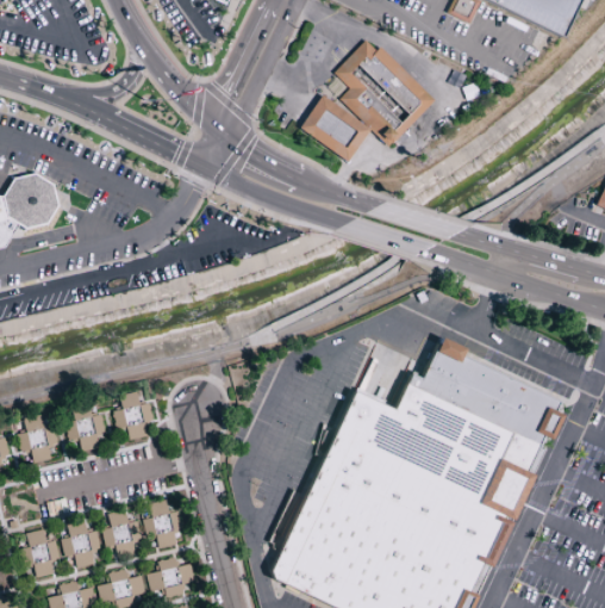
[(453,0),(448,13),(472,23),(481,0),(453,0)]
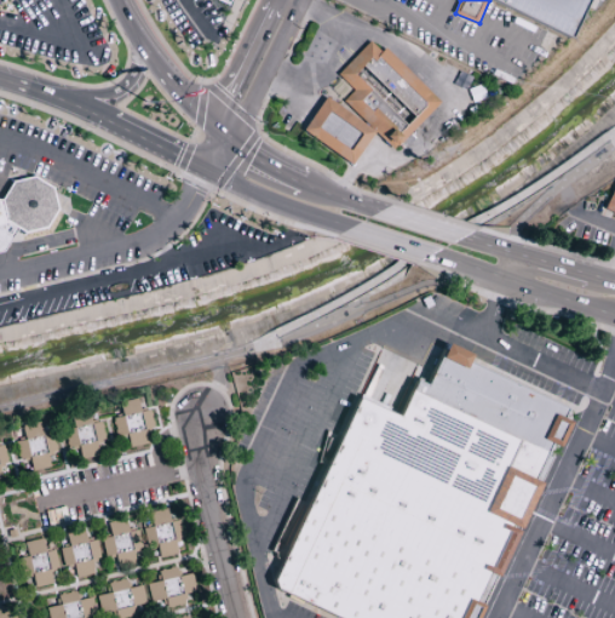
[(499,0),(586,38),(602,0),(499,0)]
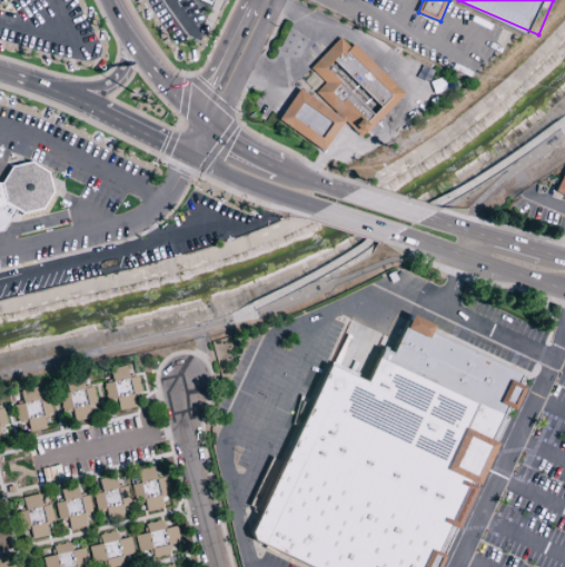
[(342,36),(352,46),(356,41),(407,92),(364,137),(347,120),(317,91),(326,81),(311,67),(342,36)]
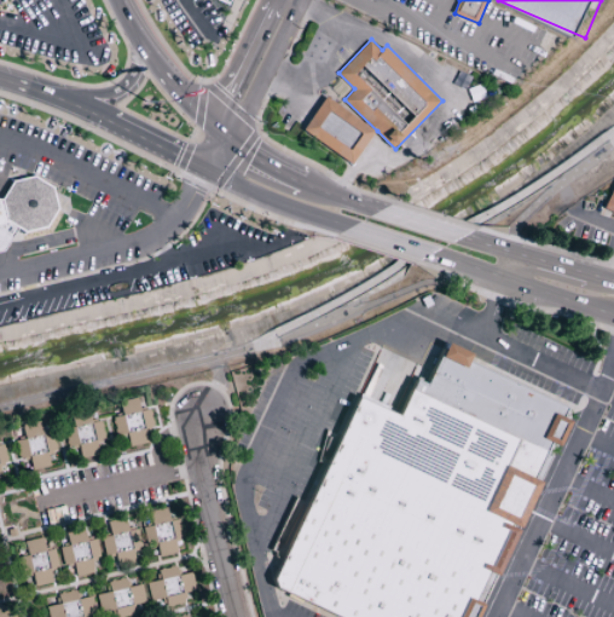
[(326,96),(377,131),(353,165),(303,130),(326,96)]
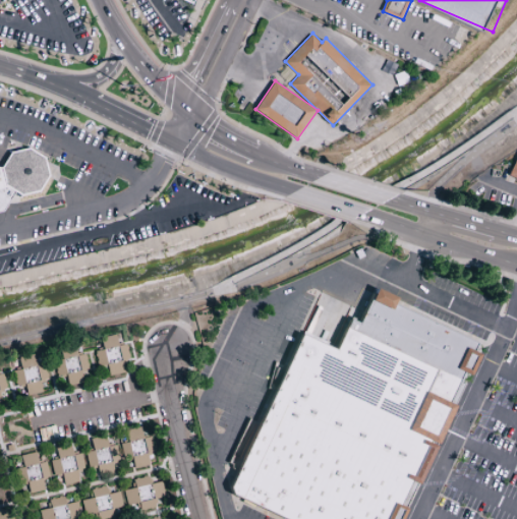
[(10,184),(6,165),(15,151),(34,146),(51,155),(55,174),(44,191),(26,194),(20,191),(10,184)]
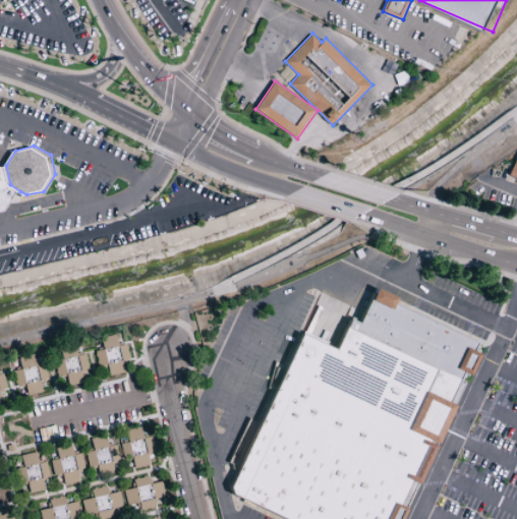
[(6,165),(0,164),(0,211),(9,210),(20,191),(10,184),(6,165)]
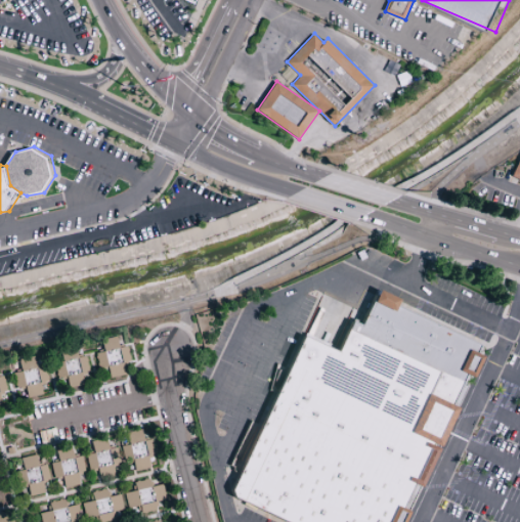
[(351,329),(355,321),(363,324),(381,291),(402,301),(400,306),(485,346),(481,355),(487,358),(478,379),(471,376),(457,407),(462,409),(442,447),(412,432),(441,372),(351,329)]
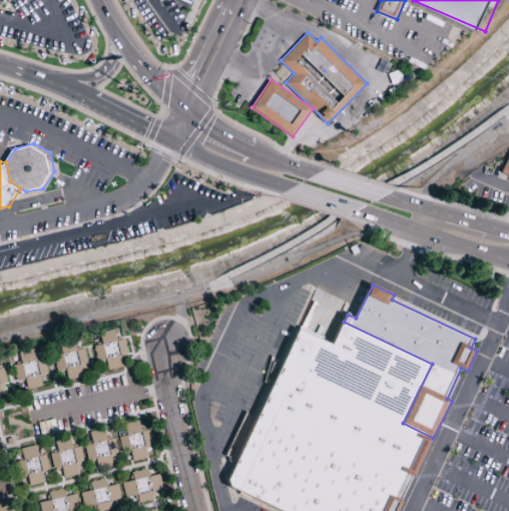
[(229,480),(300,329),(333,344),(344,322),(432,364),(403,423),(433,438),(398,510),(284,510),(231,486),(229,480)]
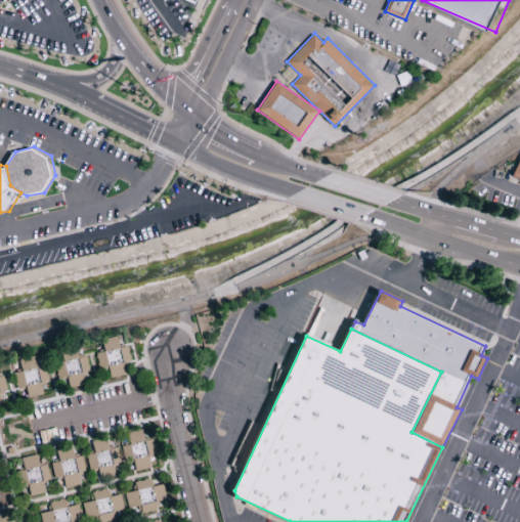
[(103,339),(105,350),(98,352),(102,371),(111,368),(112,377),(128,374),(126,363),(133,362),(129,345),(121,347),(119,335),(103,339)]
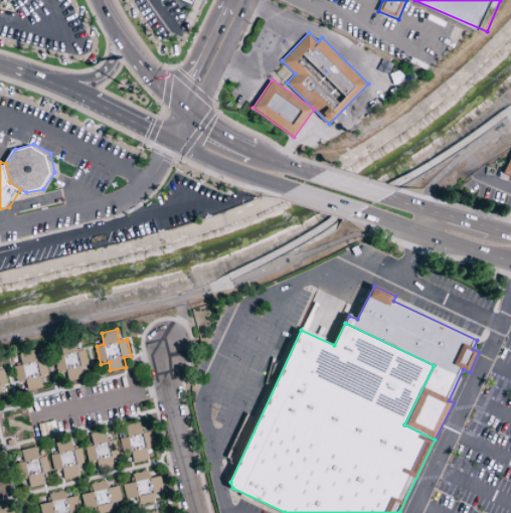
[(65,380),(94,374),(88,348),(78,350),(76,342),(61,346),(63,354),(59,355),(65,380)]
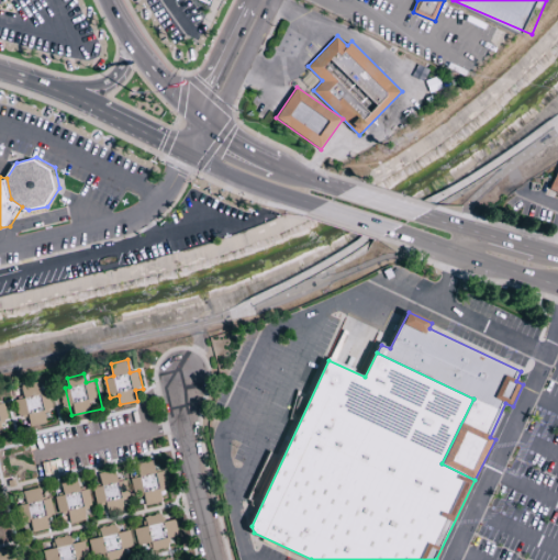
[(48,423),(46,410),(53,409),(51,392),(41,393),(38,382),(23,384),(24,398),(19,399),(21,416),(30,415),(31,425),(48,423)]
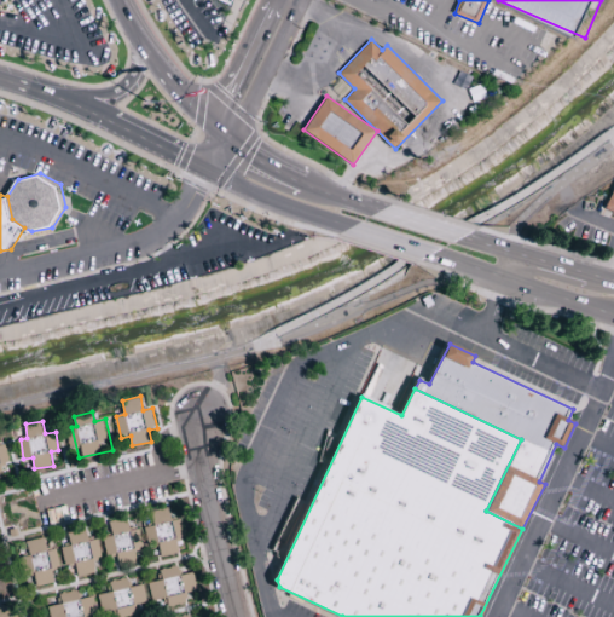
[(0,476),(5,476),(1,465),(11,462),(6,443),(0,444),(0,476)]
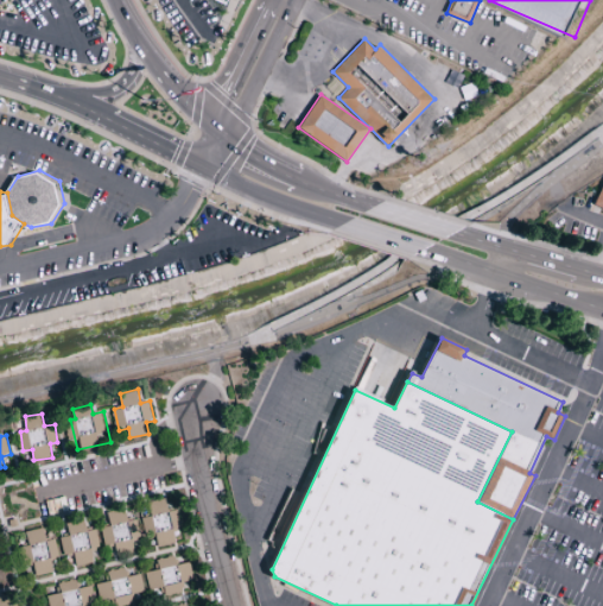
[(143,517),(147,536),(157,534),(159,545),(178,541),(176,530),(184,528),(179,509),(170,510),(166,498),(148,502),(152,515),(143,517)]
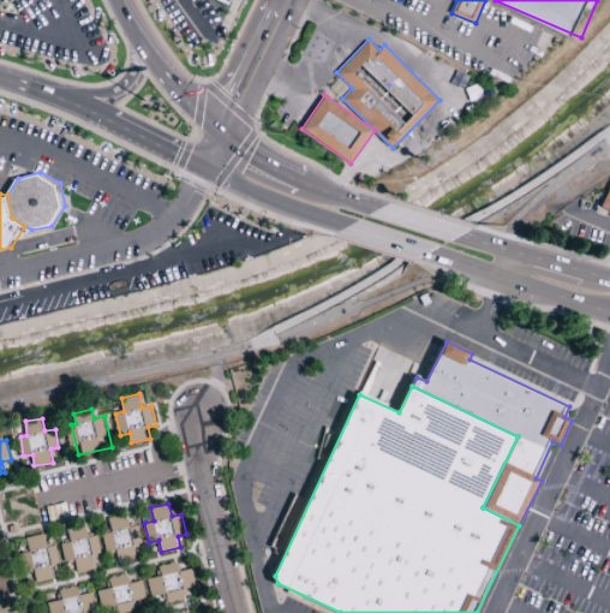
[(111,516),(112,531),(105,533),(109,559),(145,553),(141,524),(130,527),(129,513),(111,516)]
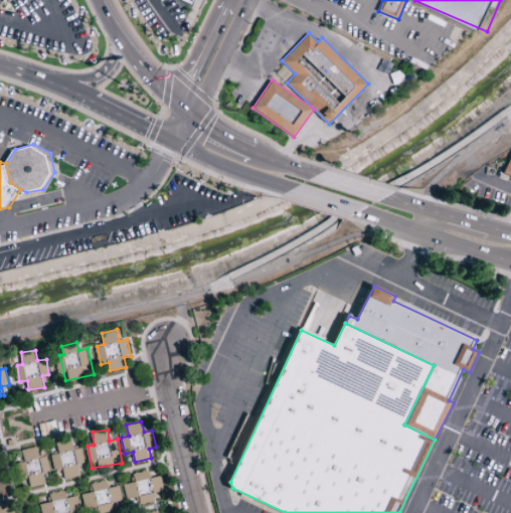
[(81,447),(74,449),(72,438),(57,441),(59,452),(52,454),(55,469),(63,468),(65,478),(88,472),(81,447)]
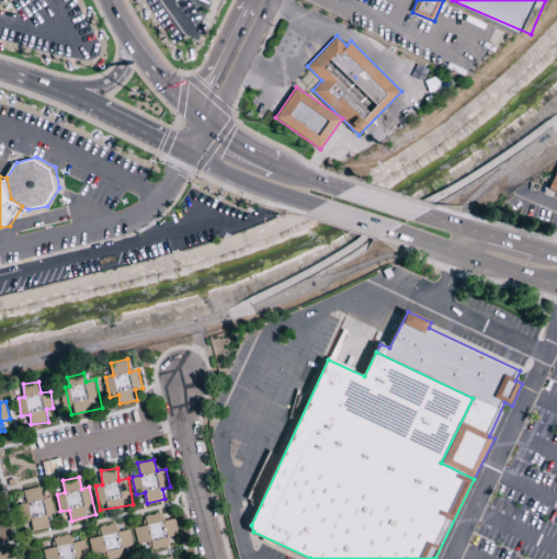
[(25,489),(27,502),(22,504),(25,521),(31,520),(33,531),(50,527),(48,514),(56,513),(53,497),(44,498),(41,486),(25,489)]
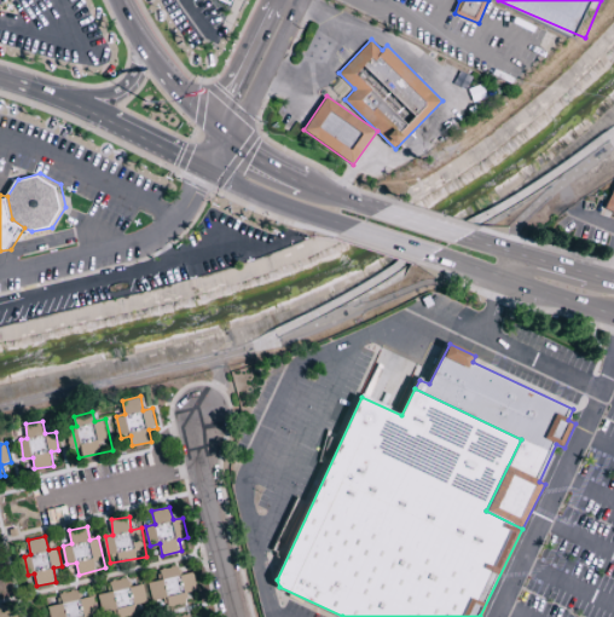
[(200,589),(195,571),(181,574),(179,565),(161,569),(163,580),(151,582),(155,598),(168,595),(171,605),(189,601),(186,592),(200,589)]
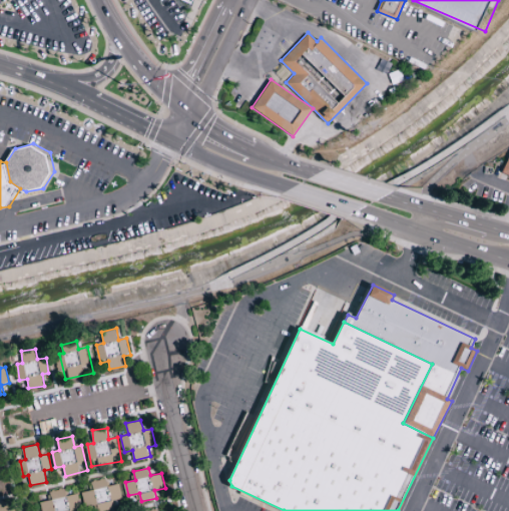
[(108,485),(107,478),(92,481),(93,489),(85,491),(88,510),(97,510),(124,506),(120,483),(108,485)]
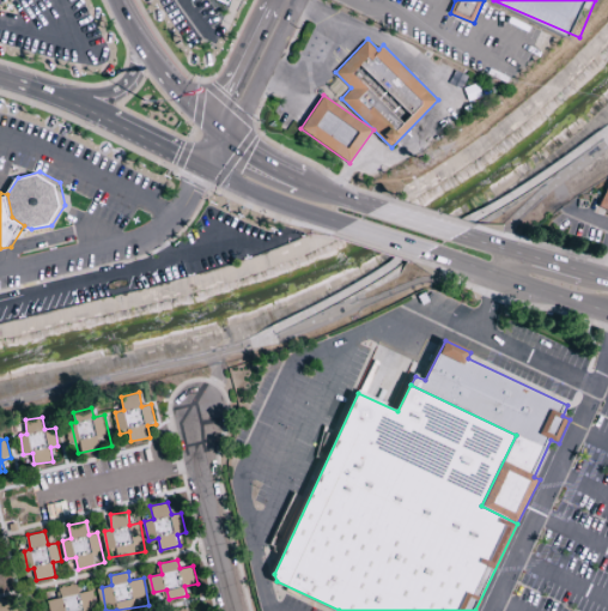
[(49,599),(52,610),(97,610),(93,590),(80,592),(78,582),(60,587),(62,597),(49,599)]
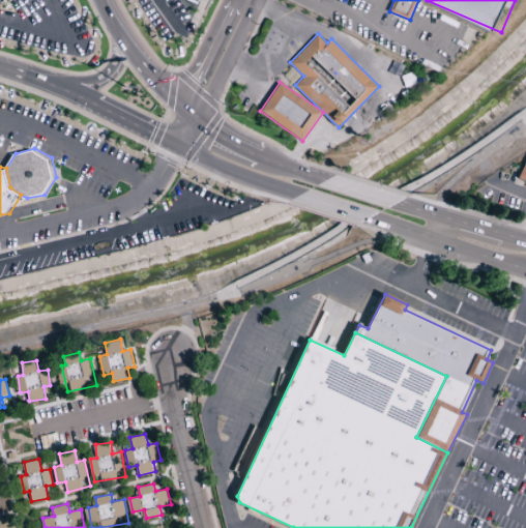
[(0,527),(19,527),(21,526),(2,516),(0,519),(0,527)]
